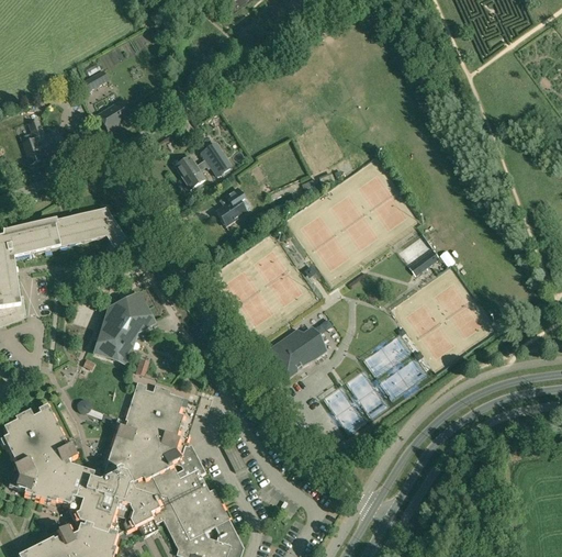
[(103,67),(82,78),(89,89),(109,78),(103,67)]
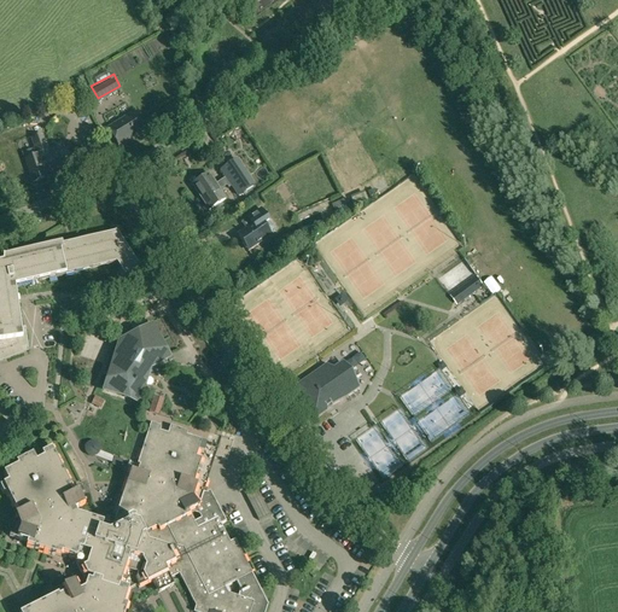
[(109,123),(118,140),(144,124),(133,109),(109,123)]
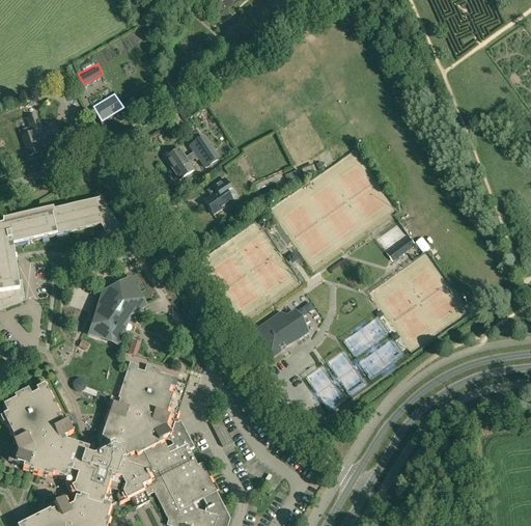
[(31,128),(32,129),(22,133),(28,151),(38,148),(37,145),(60,137),(56,125),(42,130),(40,125),(40,123),(36,111),(26,115),(31,128)]
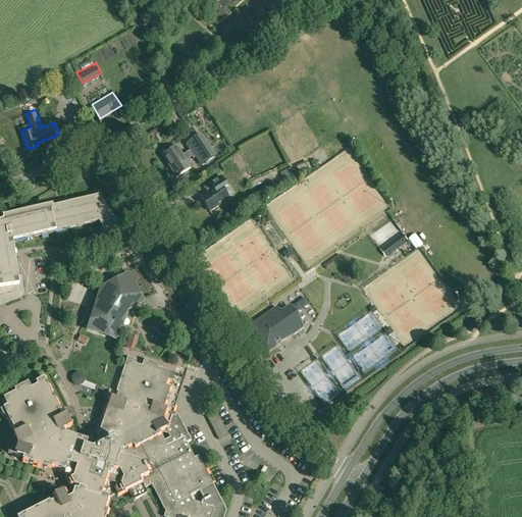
[(184,150),(181,152),(185,157),(191,153),(192,155),(195,153),(200,161),(213,152),(199,131),(186,140),(190,146),(188,148),(188,149),(185,151),(184,150)]
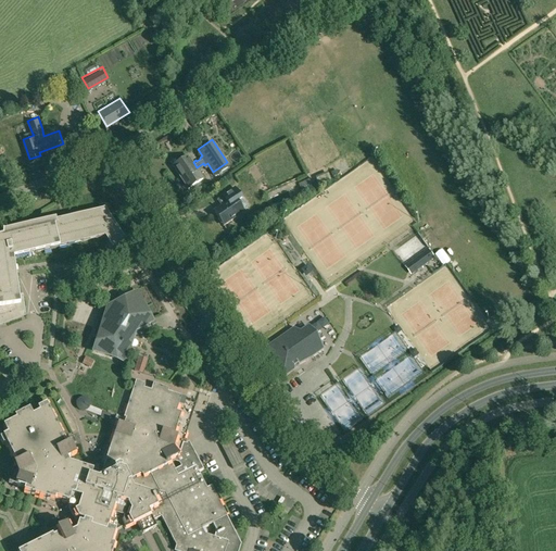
[(187,152),(174,161),(189,184),(202,175),(187,152)]
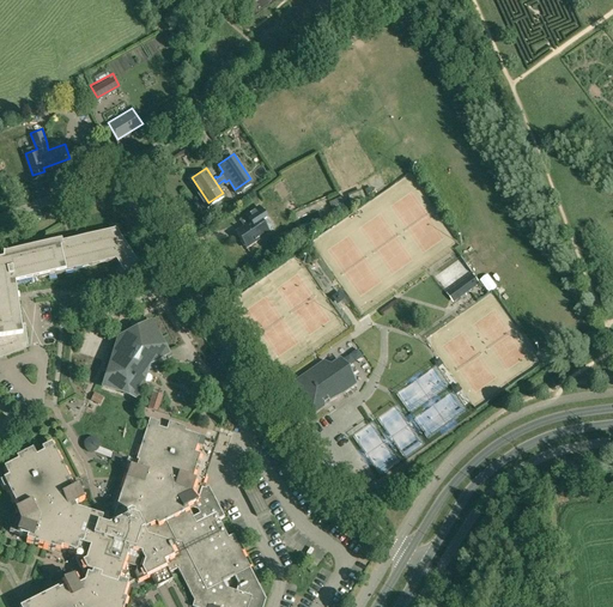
[(360,184),(347,190),(351,199),(364,194),(360,184)]
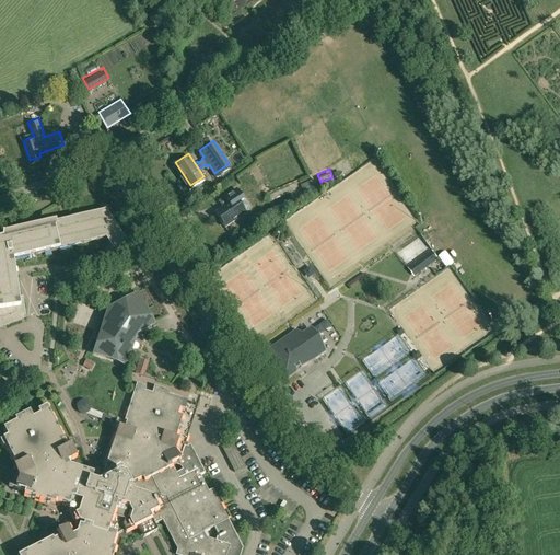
[(304,191),(315,185),(312,176),(301,181),(304,191)]
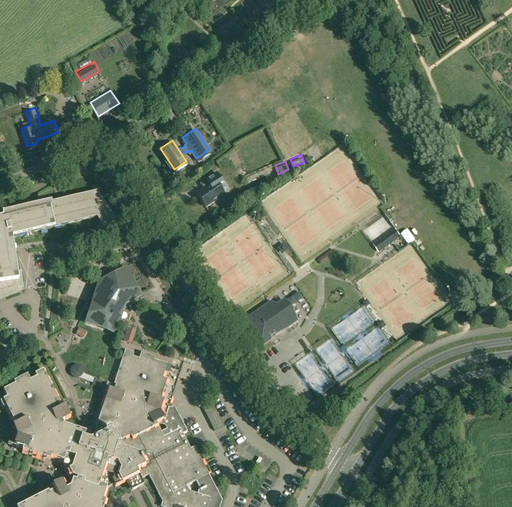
[(204,185),(197,190),(206,203),(227,188),(226,186),(228,184),(225,179),(221,178),(216,170),(201,180),(204,185)]
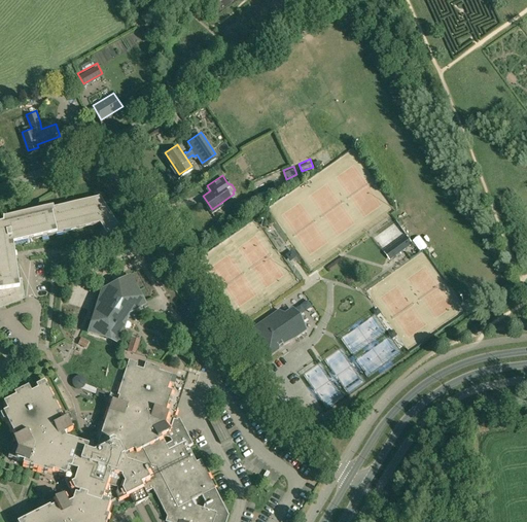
[(0,303),(24,293),(22,277),(18,276),(12,240),(100,219),(108,233),(119,224),(100,194),(2,216),(2,218),(0,218),(0,303)]
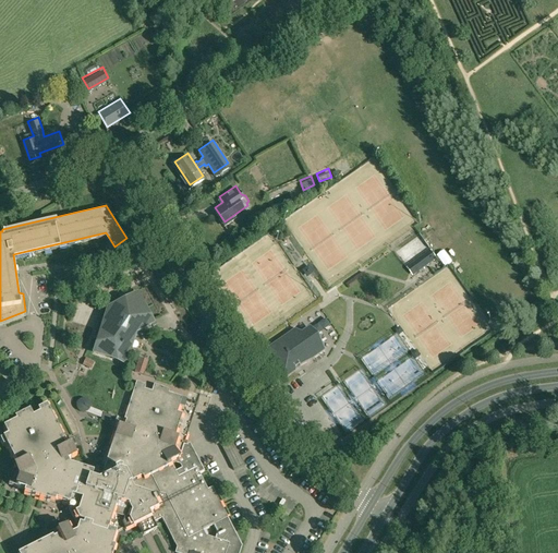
[(425,227),(434,240),(441,236),(433,223),(425,227)]
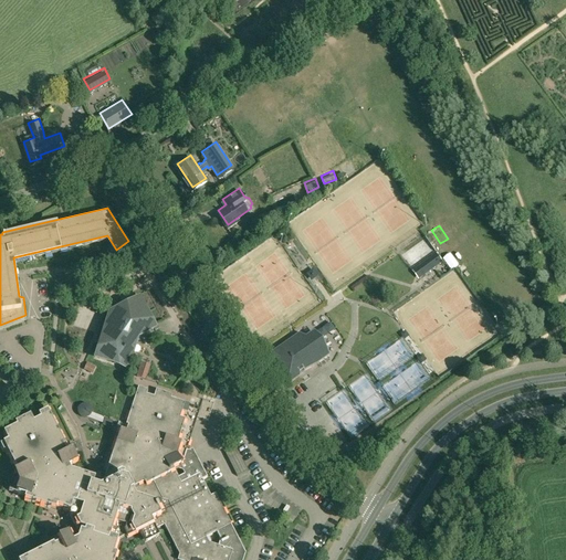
[(419,275),(438,261),(431,252),(412,266),(419,275)]
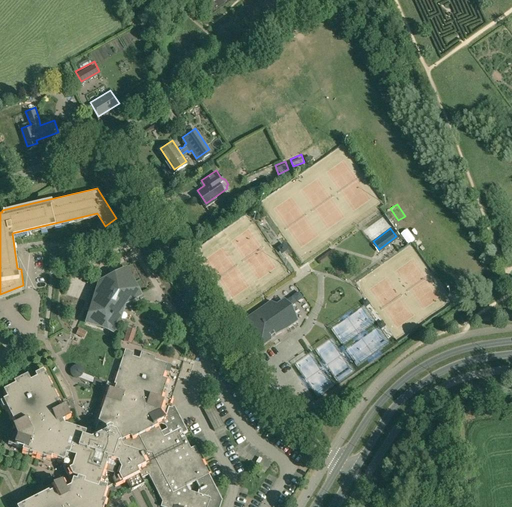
[(125,267),(100,280),(88,318),(114,326),(124,297),(137,290),(125,267)]
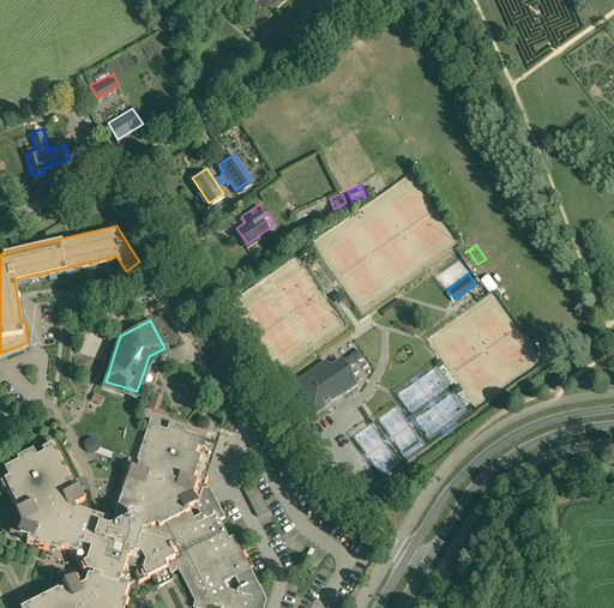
[(324,356),(289,380),(312,413),(325,403),(325,399),(324,398),(329,396),(330,397),(345,389),(357,380),(341,354),(331,360),(324,356)]
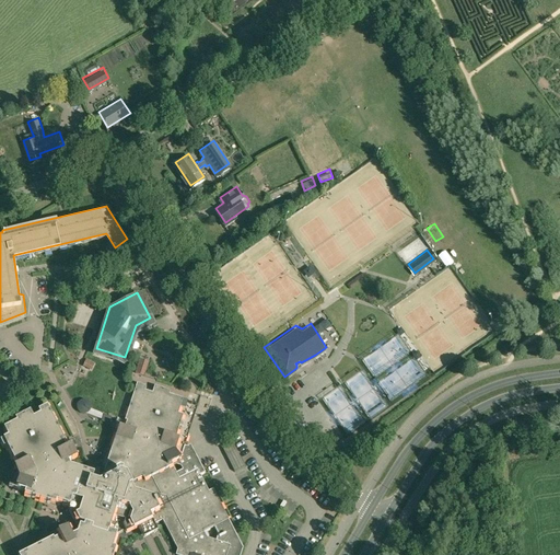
[(146,369),(151,355),(142,351),(137,366),(146,369)]
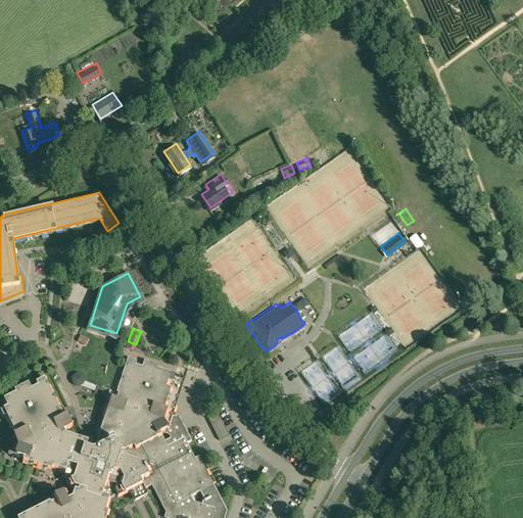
[(14,452),(22,455),(22,458),(50,466),(51,464),(67,469),(67,471),(74,482),(75,483),(72,493),(66,497),(63,487),(53,492),(55,498),(50,501),(49,499),(16,515),(17,517),(103,517),(107,509),(107,508),(104,507),(108,493),(116,490),(117,492),(129,487),(131,491),(135,489),(151,480),(165,509),(168,507),(170,511),(172,512),(169,517),(223,517),(226,507),(199,452),(194,455),(187,439),(191,437),(178,411),(175,412),(173,411),(182,381),(192,384),(197,368),(177,362),(175,369),(157,364),(158,361),(144,356),(142,362),(135,360),(136,357),(128,354),(116,387),(108,385),(91,439),(64,431),(62,426),(70,422),(66,413),(60,415),(58,410),(59,409),(43,376),(35,380),(37,383),(30,386),(28,381),(13,387),(14,390),(3,396),(6,404),(0,407),(0,408),(3,414),(5,413),(13,429),(10,430),(17,442),(14,452)]
